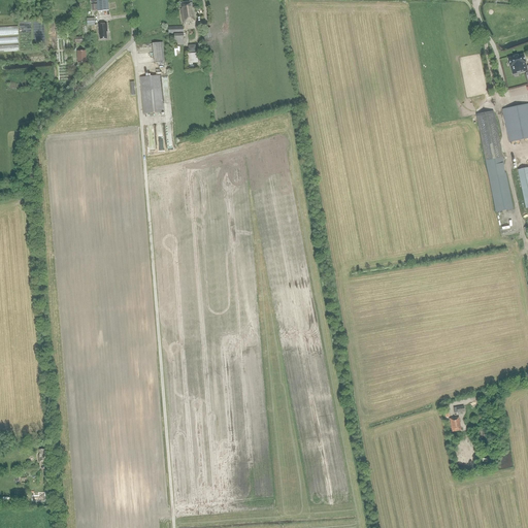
[(108,0),(91,0),(92,2),(98,2),(98,11),(109,10),(108,0)]
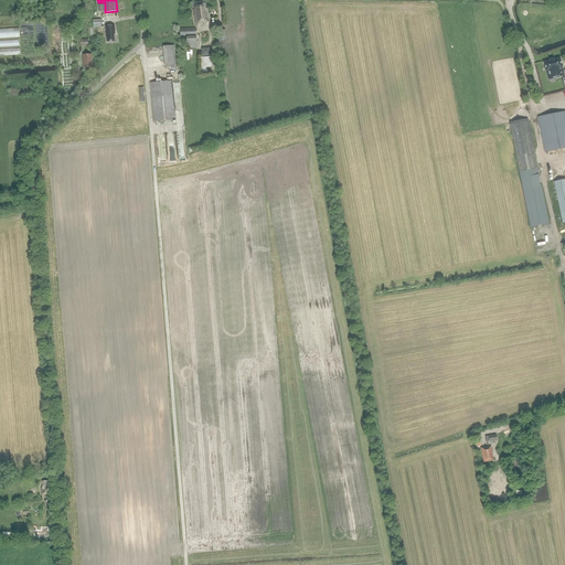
[(210,22),(208,8),(206,8),(205,2),(194,3),(195,10),(193,10),(195,24),(210,22)]
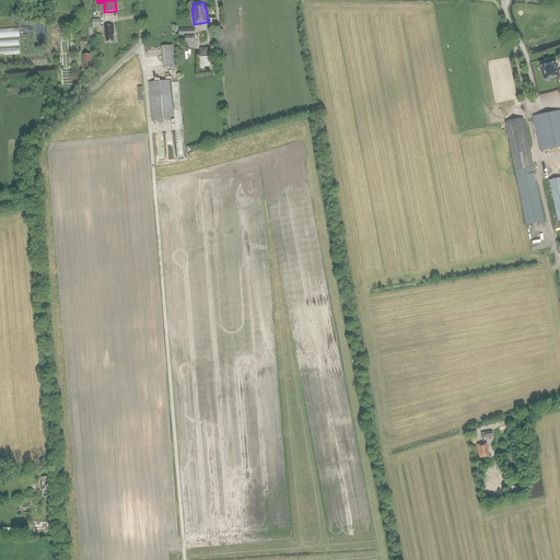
[(114,33),(114,25),(104,25),(105,37),(106,37),(106,42),(114,41),(113,33),(114,33)]
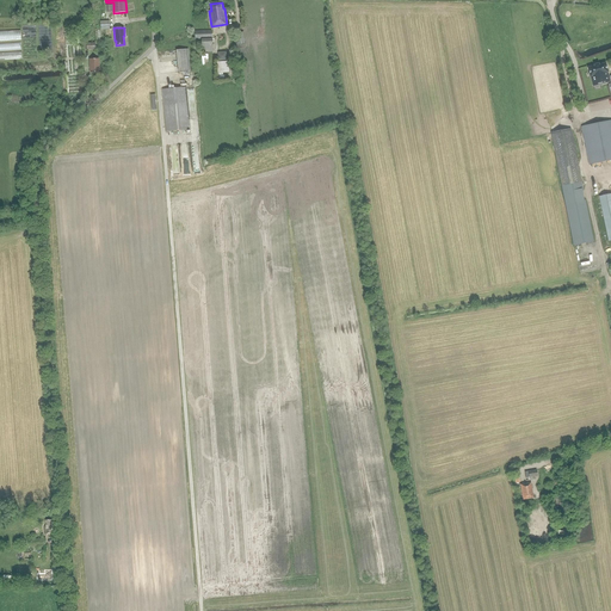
[(0,30),(0,39),(23,39),(23,30),(0,30)]
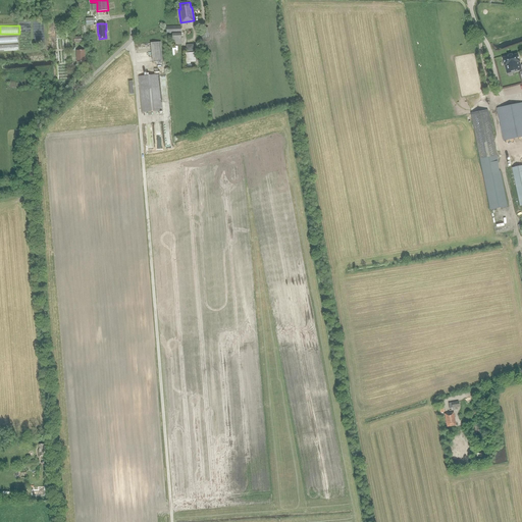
[(181,44),(181,25),(167,27),(167,34),(172,34),(172,45),(181,44)]
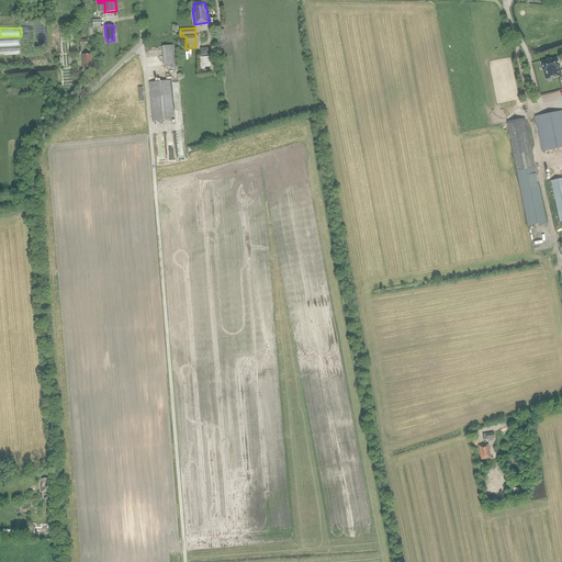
[(176,65),(173,45),(163,46),(165,66),(176,65)]
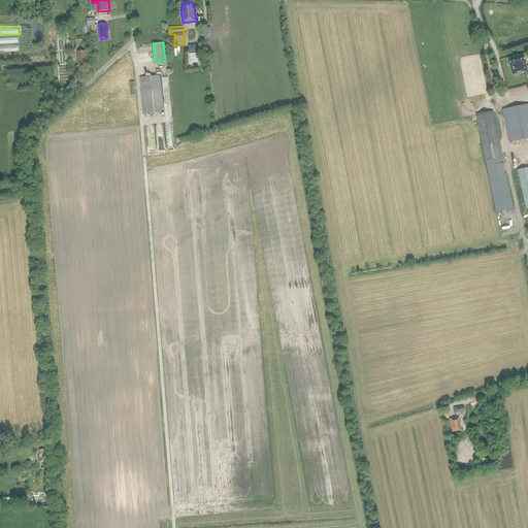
[(87,63),(86,51),(77,51),(78,63),(87,63)]
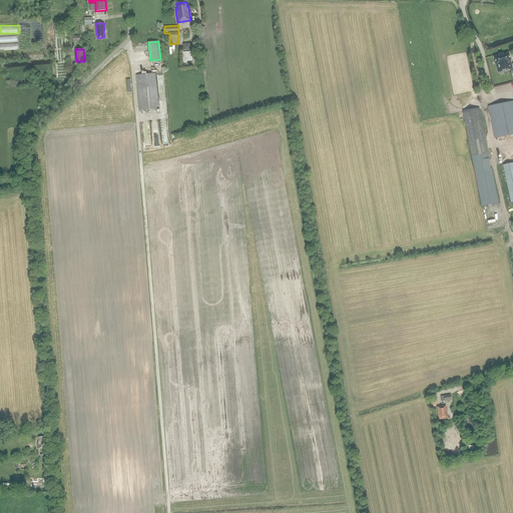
[(192,61),(191,51),(181,52),(181,62),(192,61)]
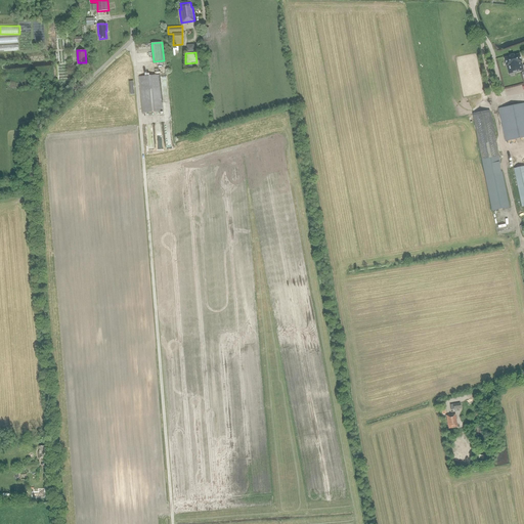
[(523,64),(523,66),(523,67),(522,67),(521,61),(519,54),(514,56),(513,55),(510,56),(505,58),(507,66),(509,74),(523,70),(522,69),(523,69),(523,64)]
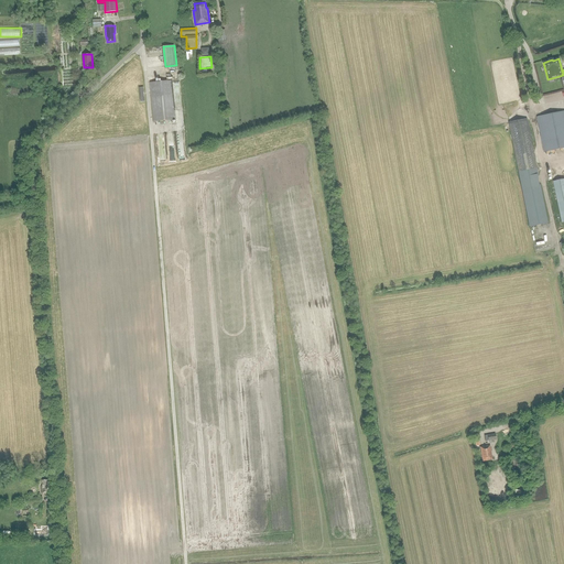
[(175,110),(172,80),(150,83),(153,121),(175,120),(175,116),(175,110)]
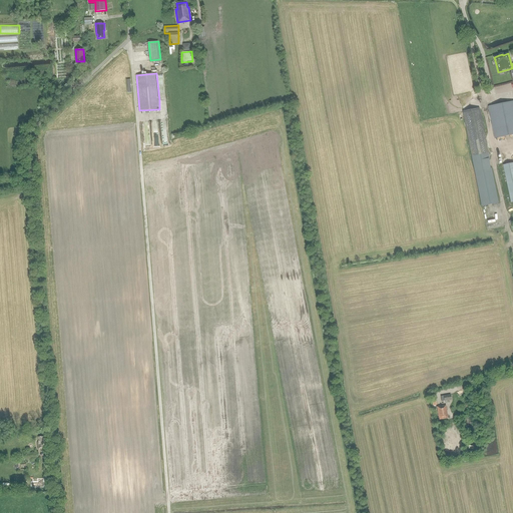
[(494,115),(491,116),(495,138),(512,134),(512,101),(503,104),(503,105),(499,106),(499,105),(492,106),(494,115)]
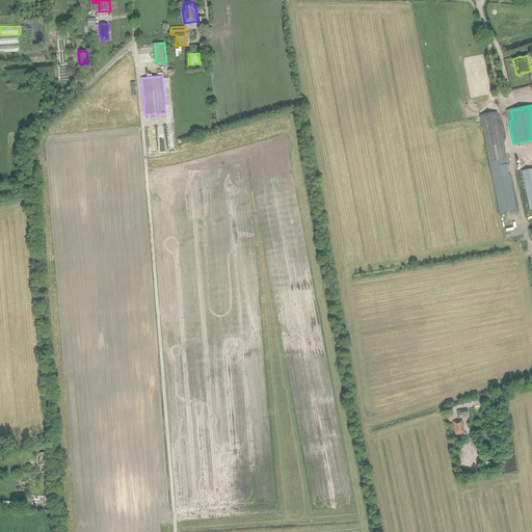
[(481,116),(490,165),(506,162),(496,113),(481,116)]
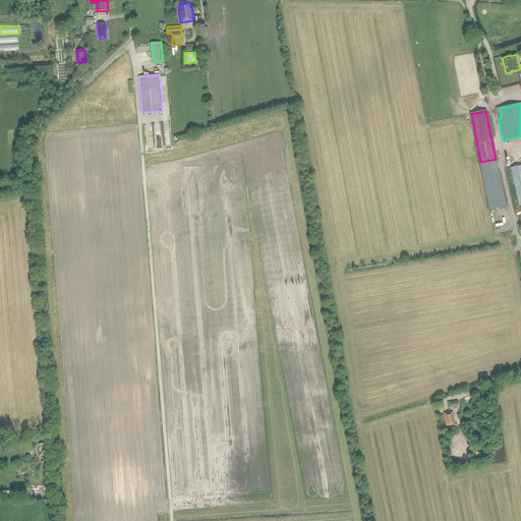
[(482,171),(489,210),(505,207),(498,169),(482,171)]
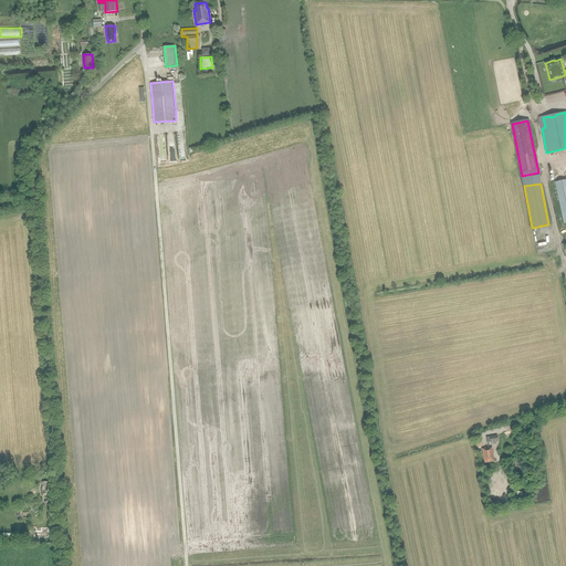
[(498,441),(498,436),(486,438),(488,442),(490,442),(491,444),(493,444),(493,442),(498,441)]
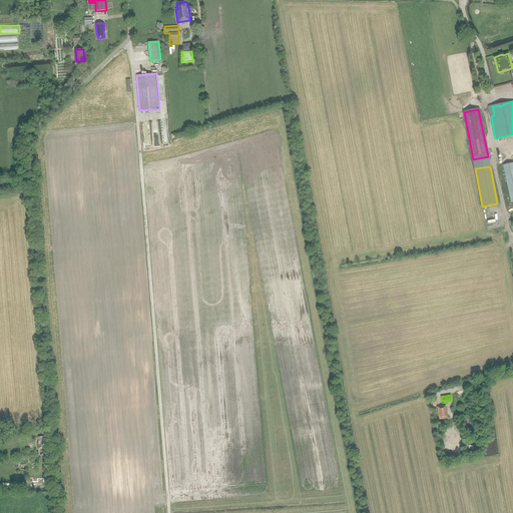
[(448,418),(445,405),(437,407),(439,420),(448,418)]
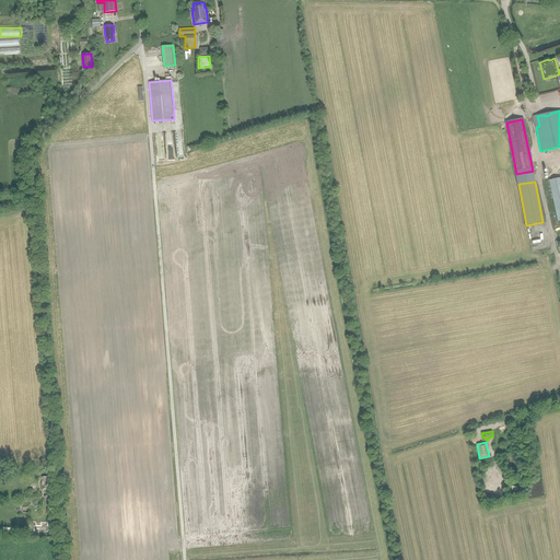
[(49,489),(49,479),(47,479),(47,477),(42,477),(42,483),(41,483),(41,488),(41,489),(41,490),(49,489)]
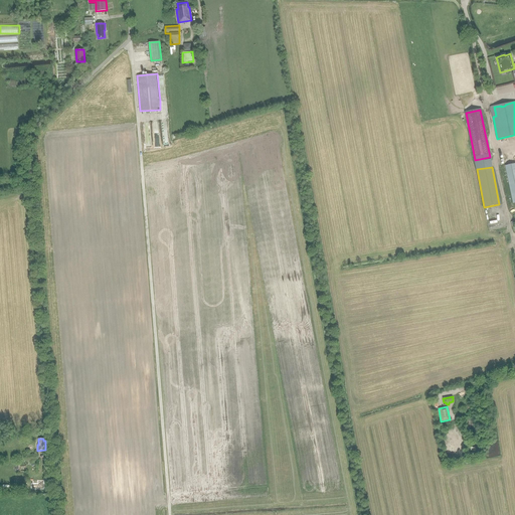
[(34,485),(31,485),(31,490),(44,489),(44,484),(43,484),(42,481),(40,481),(37,481),(36,481),(37,485),(34,485)]
